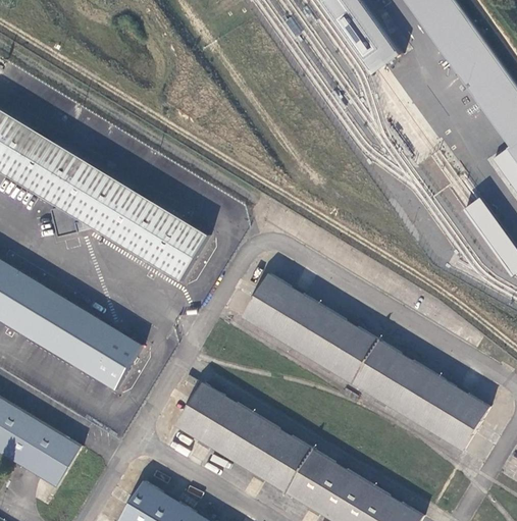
[(312,0),(366,73),(369,71),(372,68),(379,63),(399,50),(361,0),(312,0)]
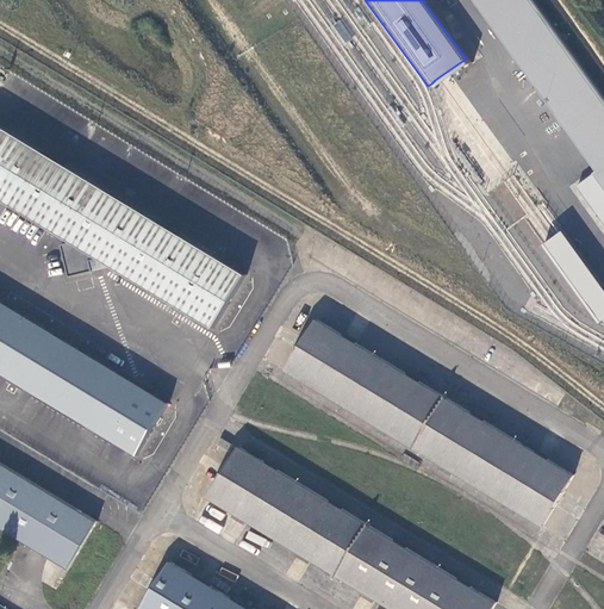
[(603,100),(531,0),(471,0),(592,169),(573,185),(603,229),(603,100)]
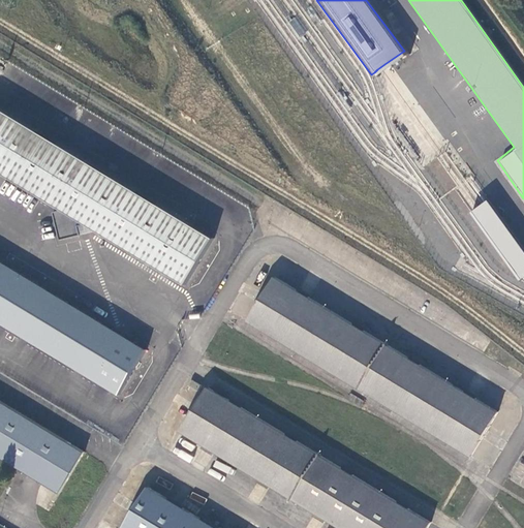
[(210,238),(0,110),(0,175),(57,209),(49,211),(55,240),(76,236),(74,225),(81,223),(181,285),(210,238)]
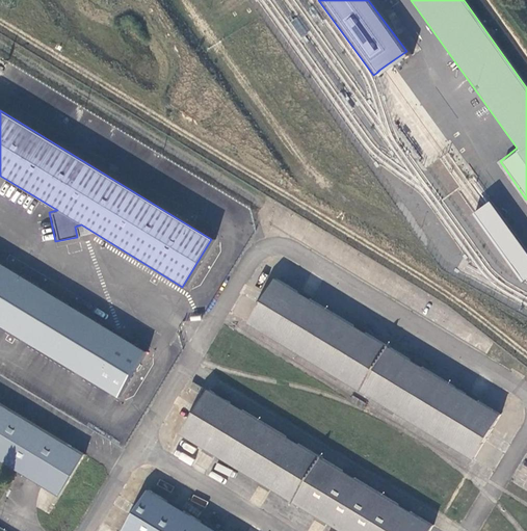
[(526,254),(486,200),(481,204),(479,207),(471,212),(520,282),(524,279),(526,275),(526,254)]
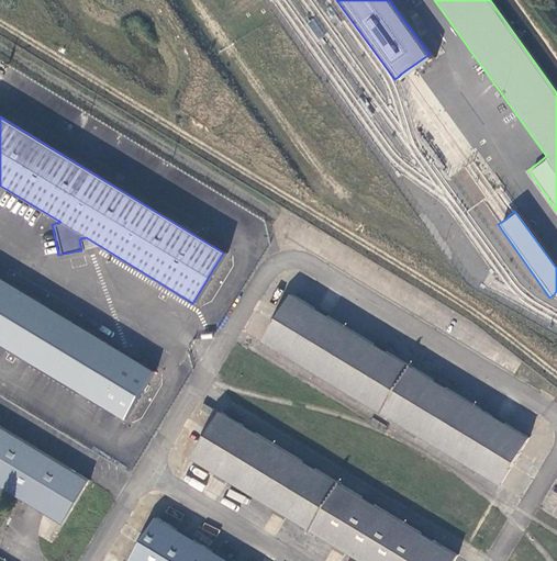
[(149,372),(0,281),(0,345),(121,419),(149,372)]
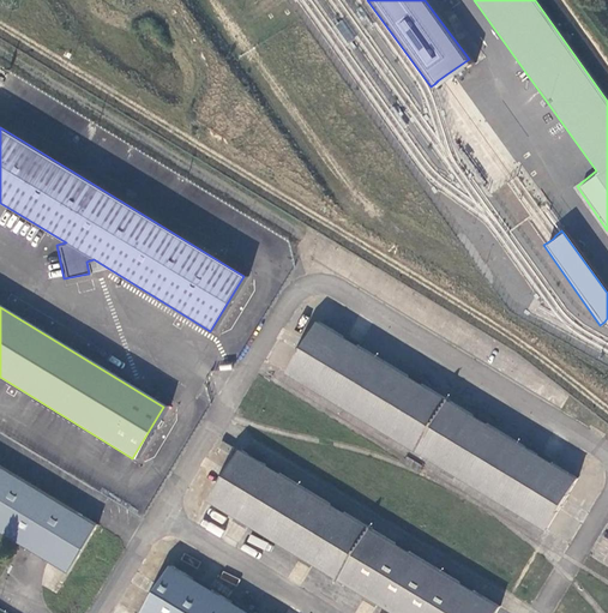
[(572,479),(314,322),(283,373),(541,530),(572,479)]
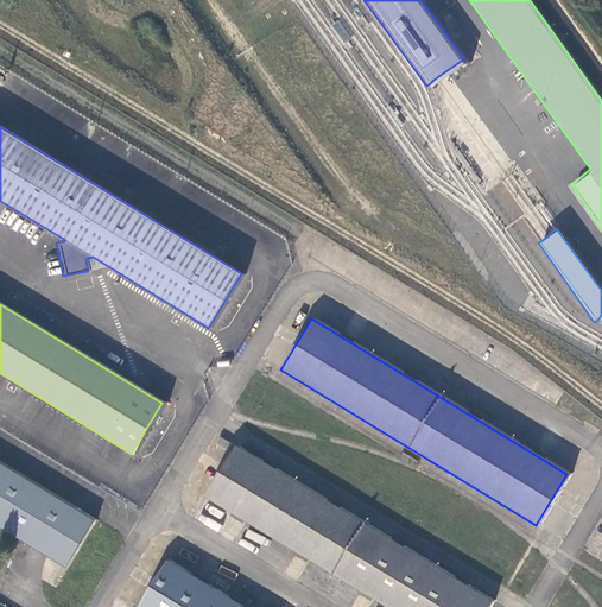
[(486,606),(489,601),(234,446),(203,497),(385,606),(486,606)]
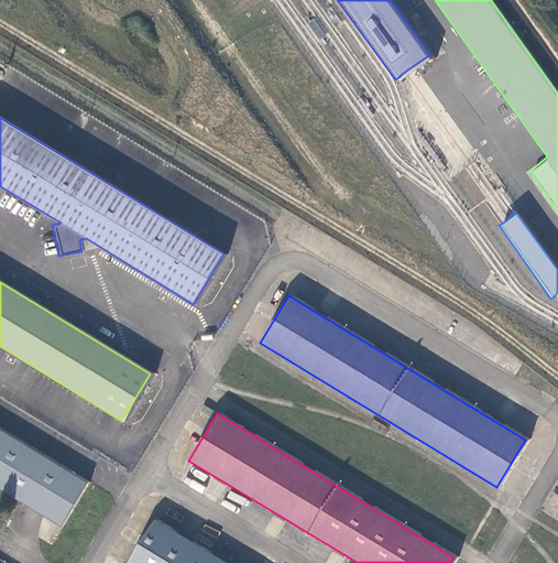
[(0,491),(57,527),(85,483),(0,431),(0,491)]
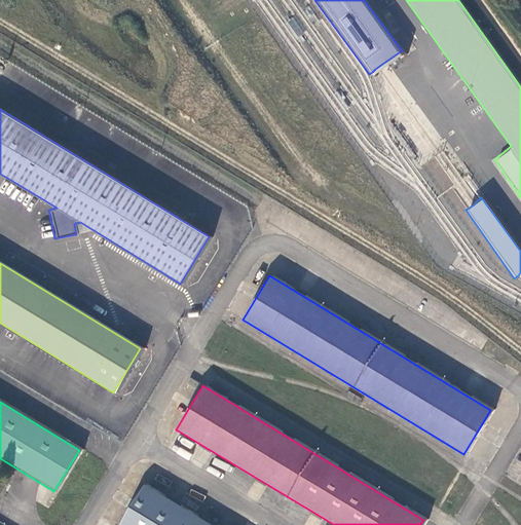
[(212,524),(143,483),(117,524),(212,524)]
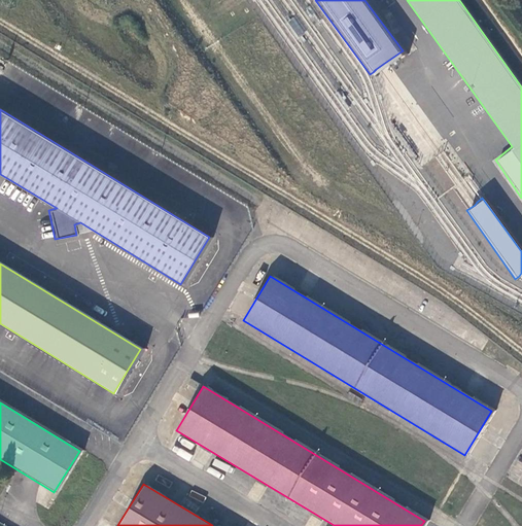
All buildings are outlined.
